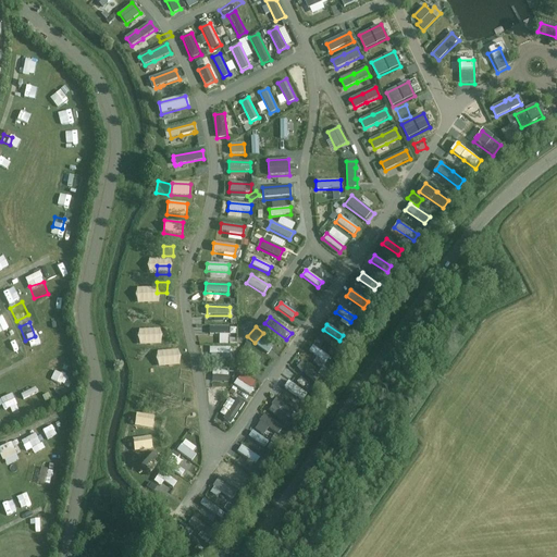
[(188,356),(188,344),(177,344),(177,356),(188,356)]
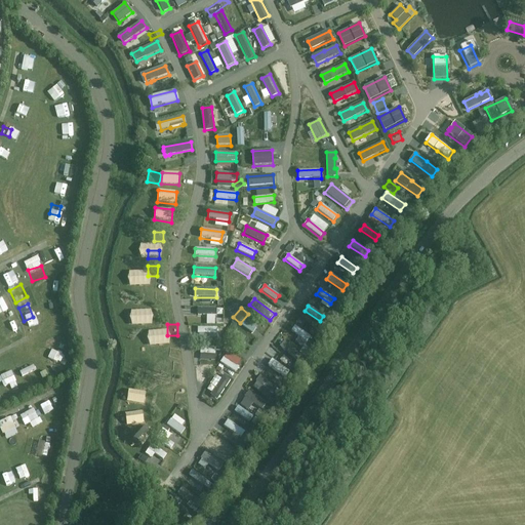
[(294,326),(291,331),(307,341),(310,336),(294,326)]
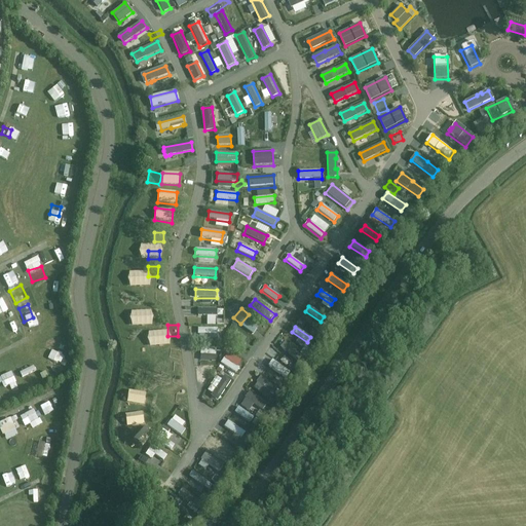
[(230,333),(227,339),(242,349),(246,344),(230,333)]
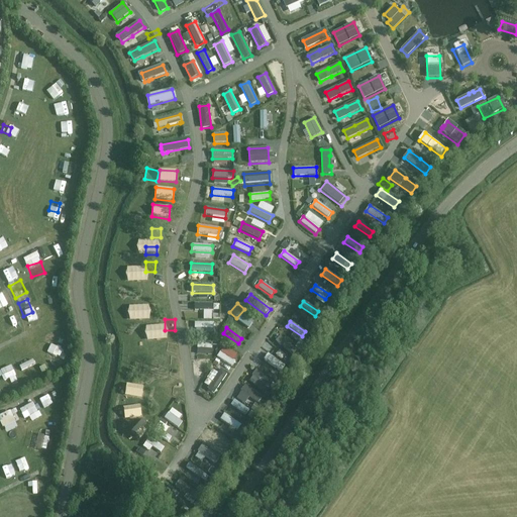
[(280,336),(275,342),(292,356),(297,350),(280,336)]
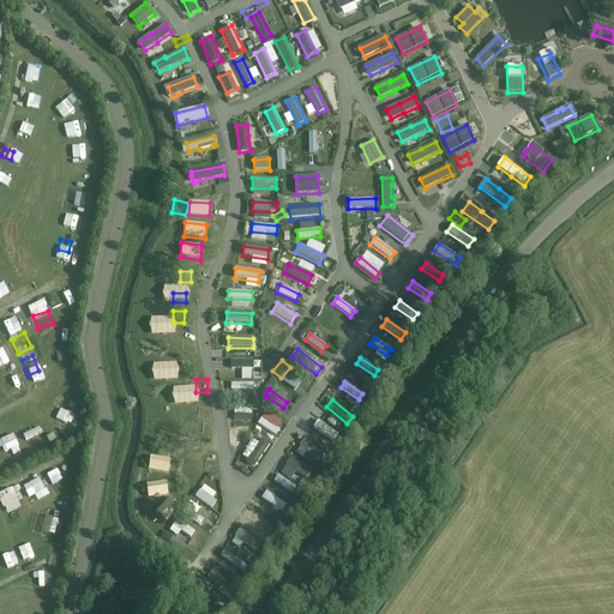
[(52,411),(67,419),(72,408),(56,402),(52,411)]
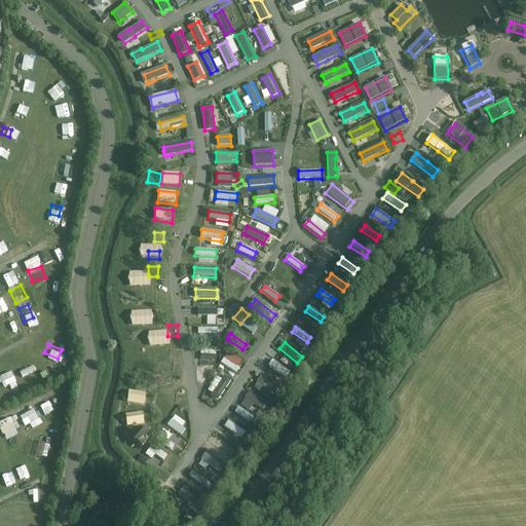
[(164,354),(175,354),(175,344),(165,344),(164,354)]
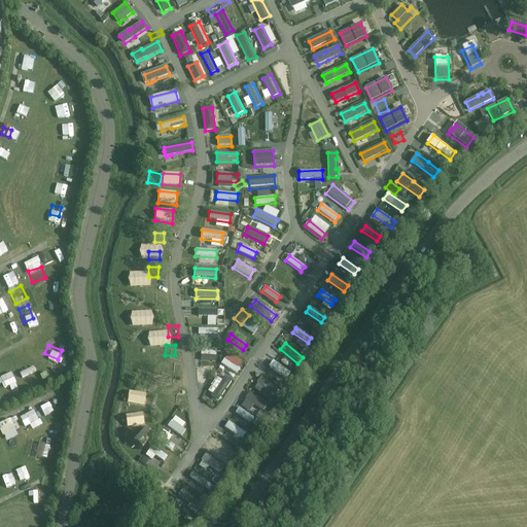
[(216,348),(201,348),(201,355),(216,356),(216,348)]
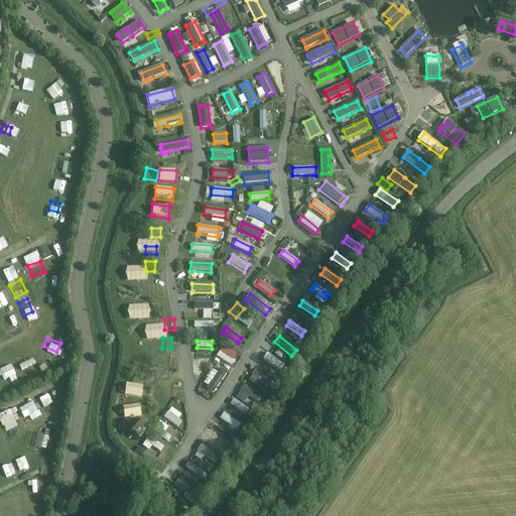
[(29,353),(23,356),(21,351),(14,354),(20,366),(33,360),(29,353)]
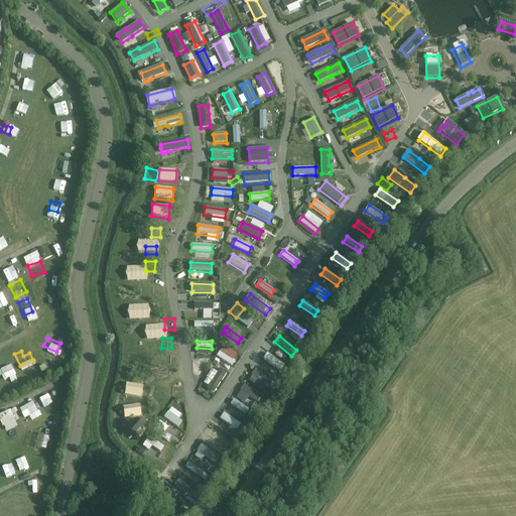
[(220,351),(216,357),(232,367),(235,361),(220,351)]
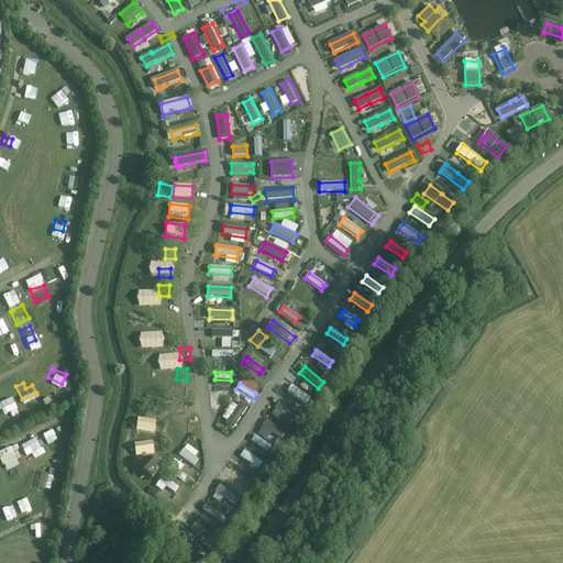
[(291,385),(287,392),(305,406),(310,398),(291,385)]
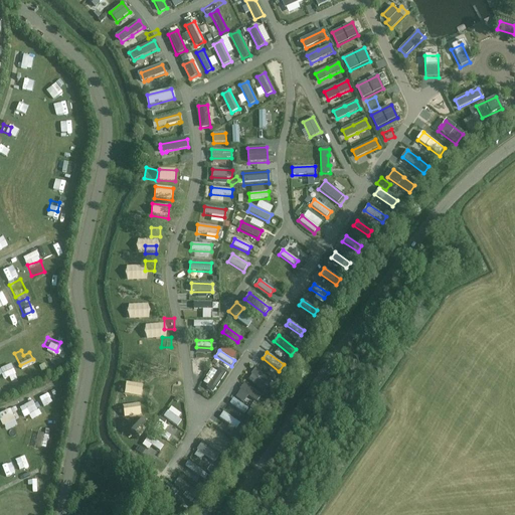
[(170,363),(170,356),(160,355),(160,363),(170,363)]
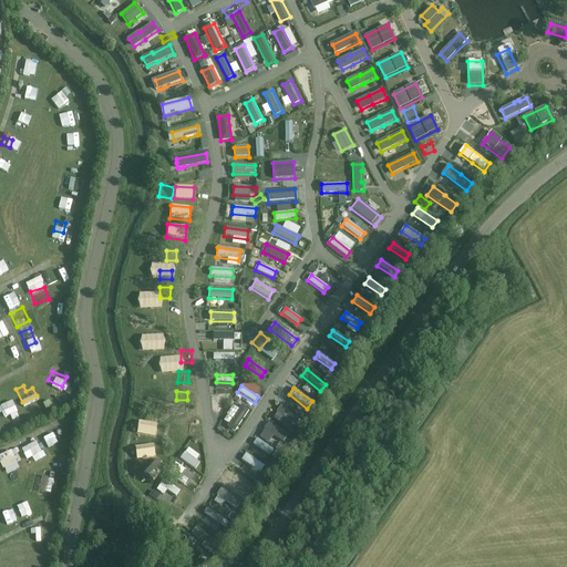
[(212,395),(213,415),(220,415),(219,394),(212,395)]
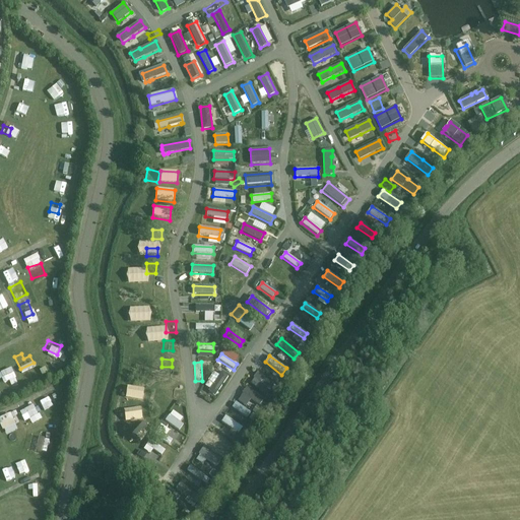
[(8,363),(0,365),(0,376),(12,372),(8,363)]
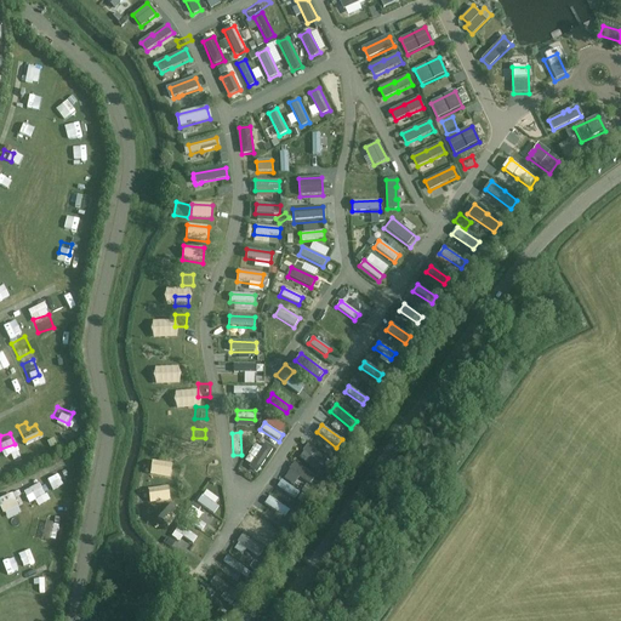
[(265,444),(249,467),(257,473),(273,449),(265,444)]
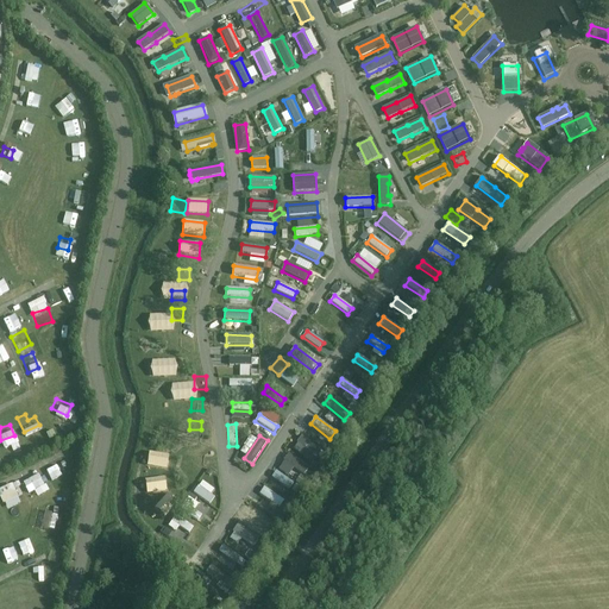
[(302,435),(296,443),(316,457),(322,450),(302,435)]
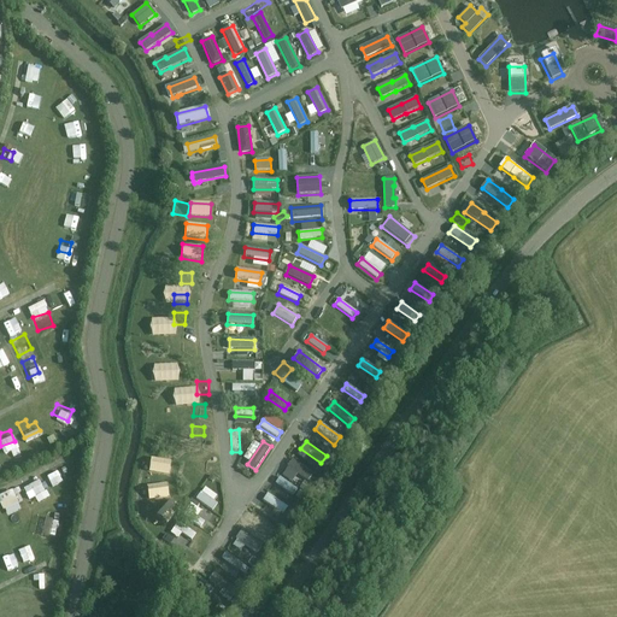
[(7,448),(10,458),(18,456),(16,447),(7,448)]
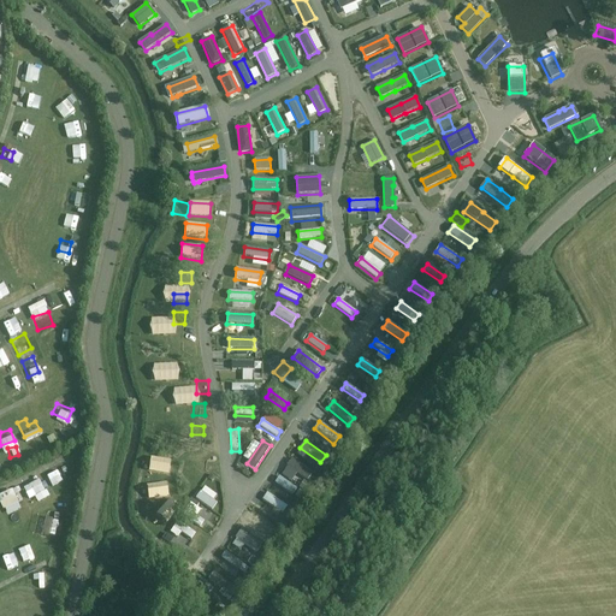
[(150,457),(148,472),(169,474),(171,461),(150,457)]
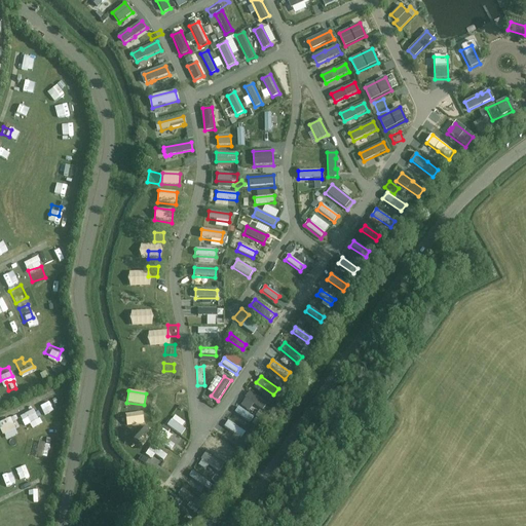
[(267,404),(249,392),(245,399),(263,411),(267,404)]
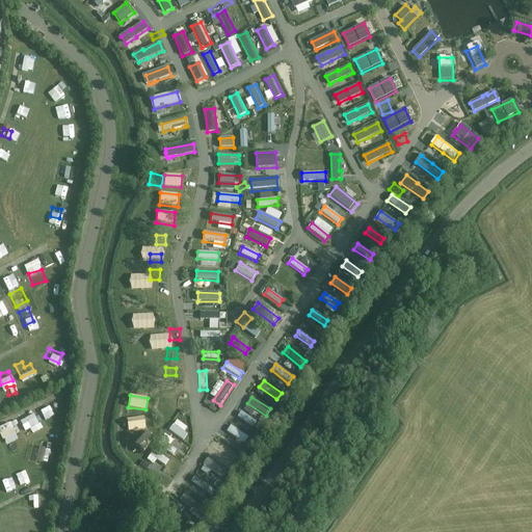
[(241,411),(237,417),(253,428),(257,422),(241,411)]
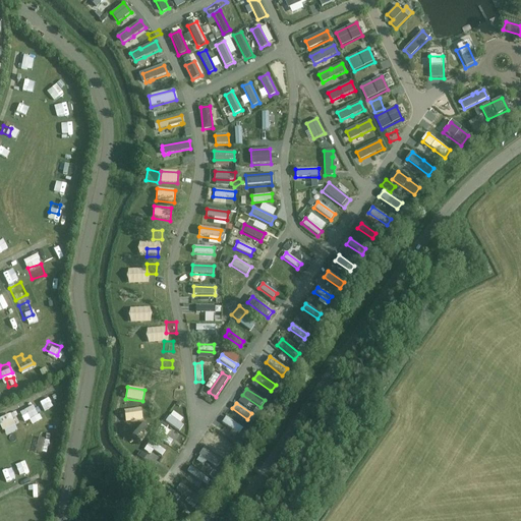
[(140,408),(123,410),(125,422),(142,420),(140,408)]
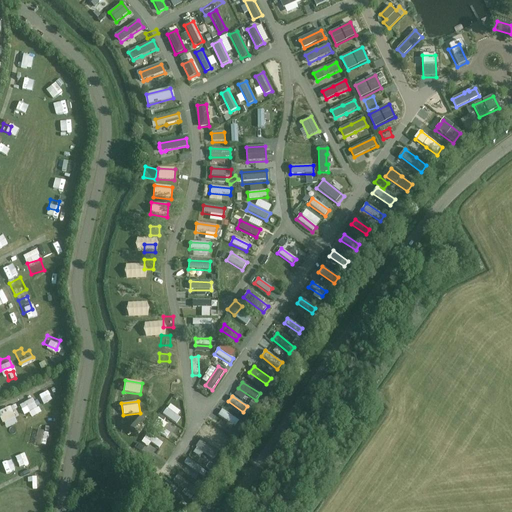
[(167,408),(162,415),(176,424),(180,418),(167,408)]
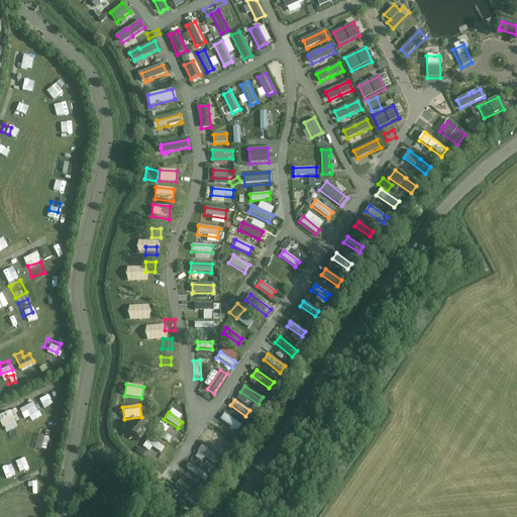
[(224,414),(220,419),(237,431),(241,425),(224,414)]
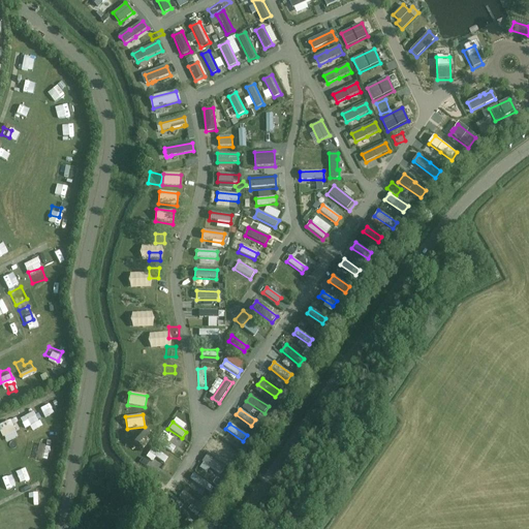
[(146,428),(133,441),(143,449),(155,436),(146,428)]
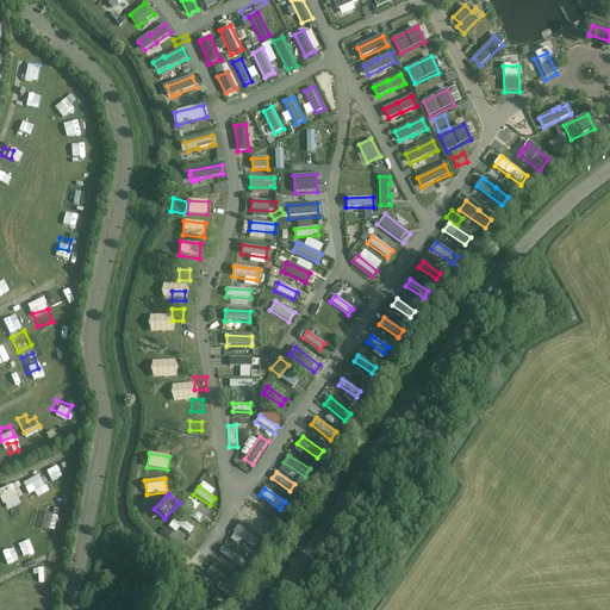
[(185,504),(180,510),(198,522),(203,516),(185,504)]
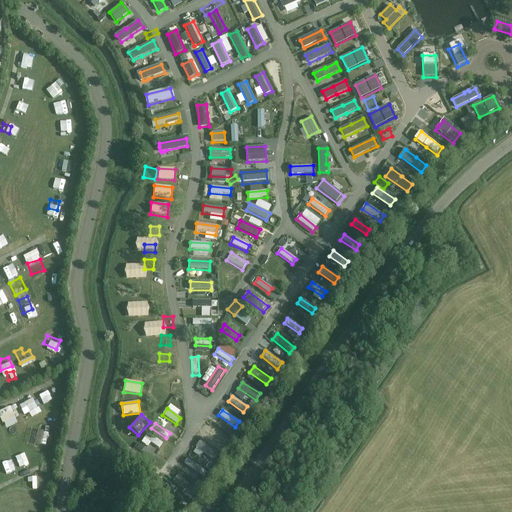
[(211,425),(208,431),(224,442),(228,437),(211,425)]
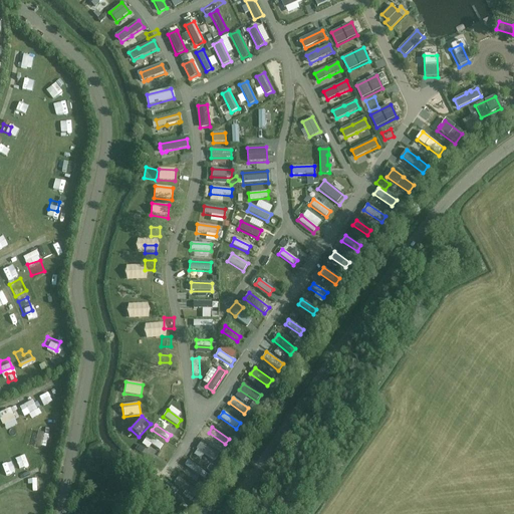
[(149,435),(142,444),(149,449),(152,445),(160,451),(164,445),(149,435)]
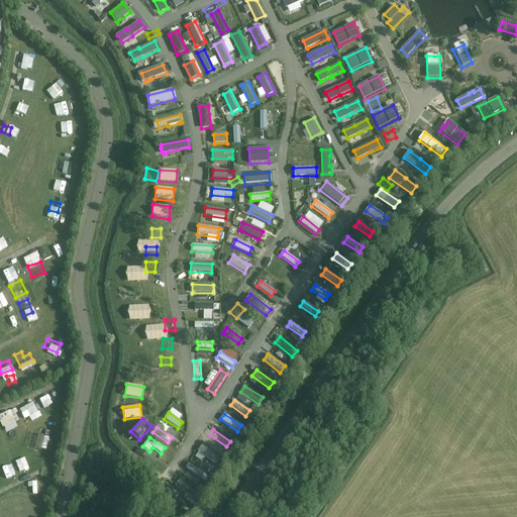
[(202,444),(197,451),(215,464),(220,457),(202,444)]
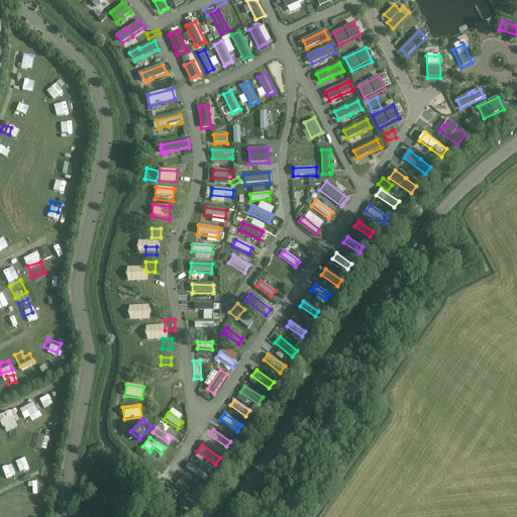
[(190,462),(185,469),(200,479),(204,473),(190,462)]
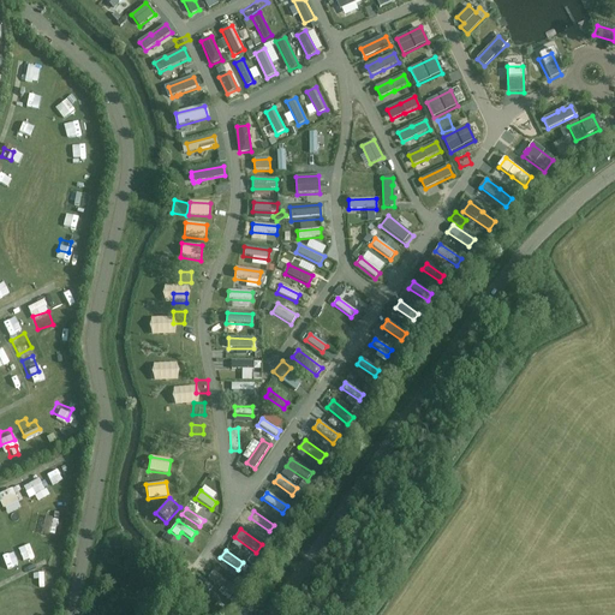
[(213,571),(208,578),(226,591),(232,584),(213,571)]
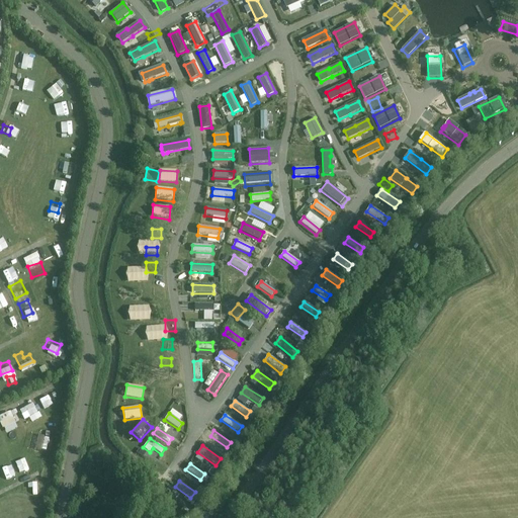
[(103,483),(103,499),(111,499),(110,483),(103,483)]
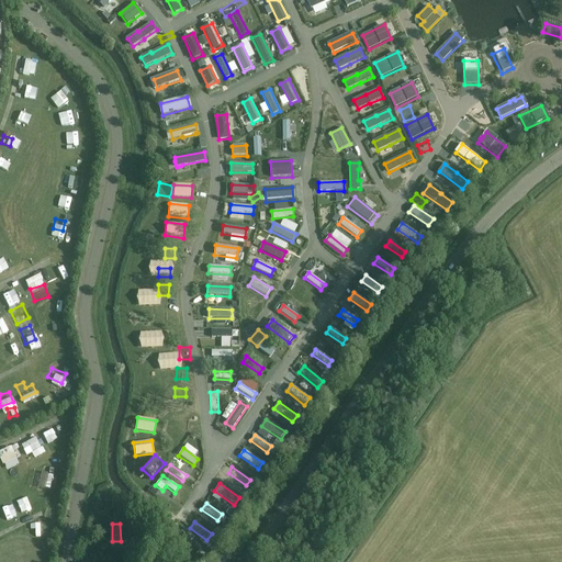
[(22,536),(21,549),(31,550),(33,537),(22,536)]
